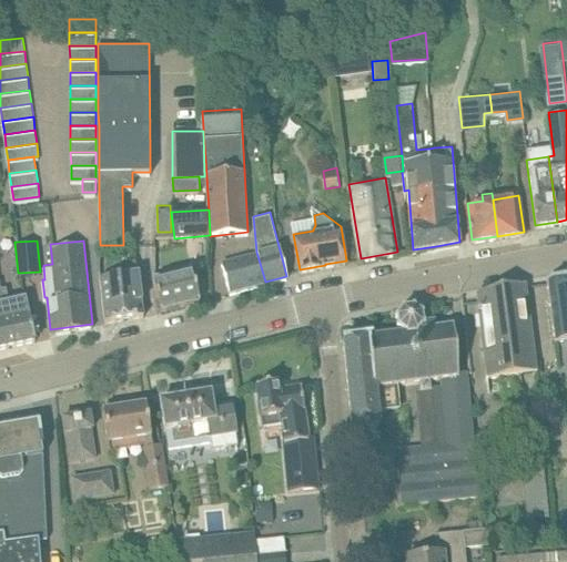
[(222,261),(230,292),(265,282),(256,252),(222,261)]
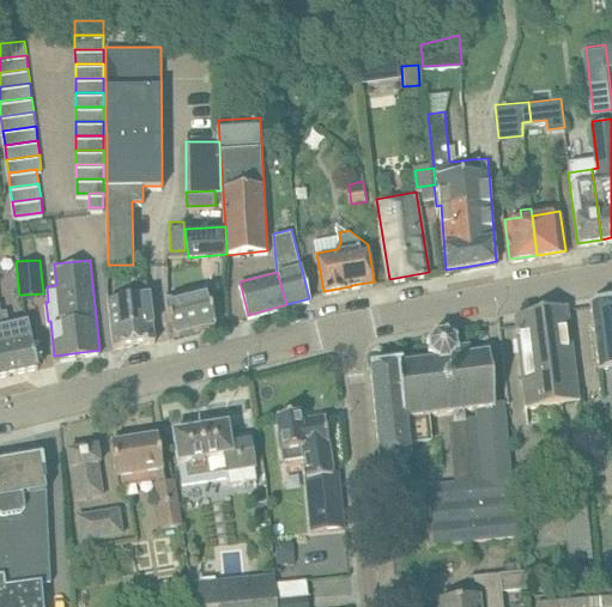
[(107,297),(114,345),(155,339),(146,278),(137,279),(122,296),(107,297)]
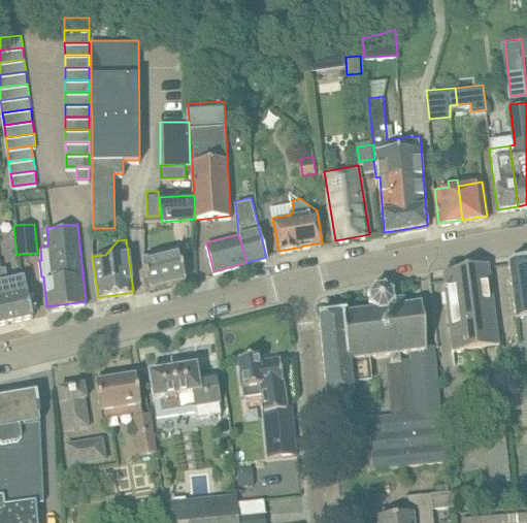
[(165,254),(142,259),(150,287),(186,278),(177,244),(164,248),(165,254)]
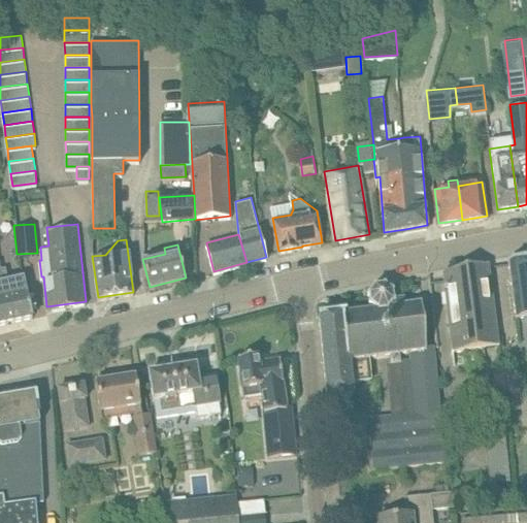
[(508,257),(516,315),(526,313),(526,254),(523,255),(508,257)]
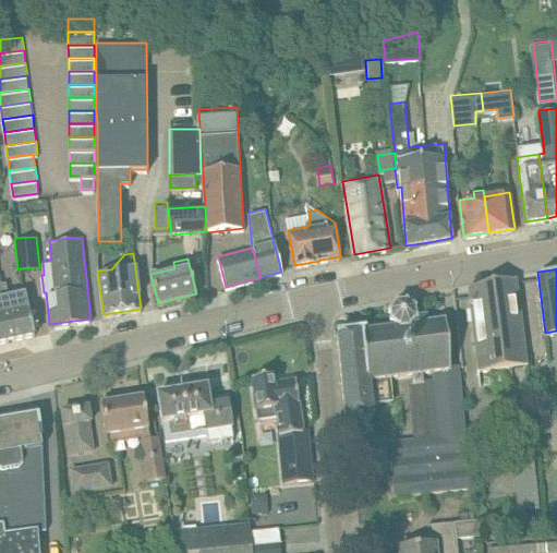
[(527,363),(516,276),(470,285),(480,369),(527,363)]
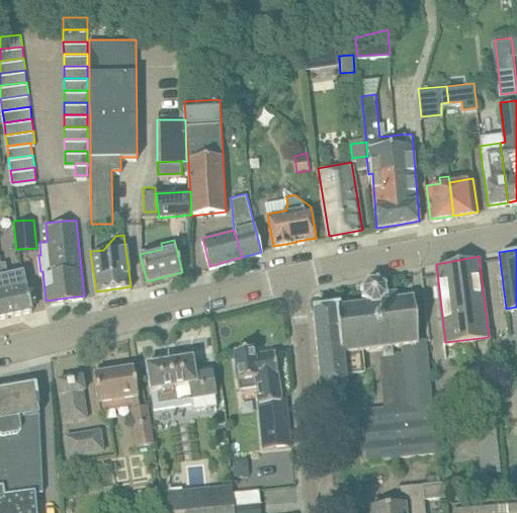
[(23,270),(8,273),(7,264),(1,264),(0,258),(0,315),(32,309),(23,270)]
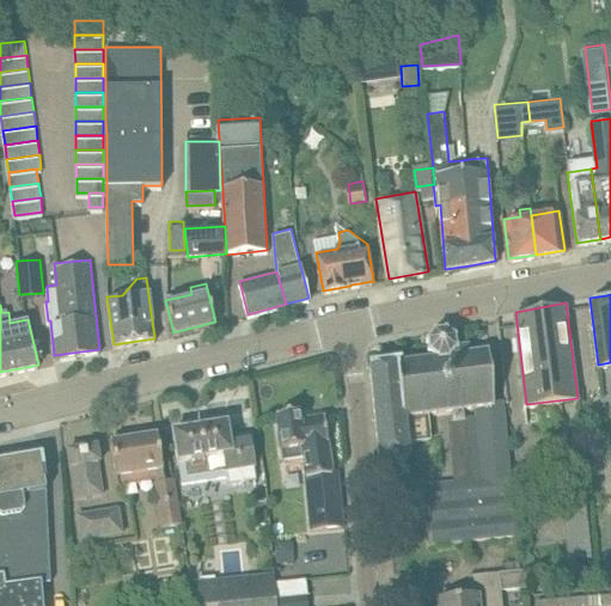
[(431,355),(397,360),(404,412),(427,410),(448,406),(451,406),(452,417),(463,415),(462,405),(474,404),(495,402),(495,399),(489,348),(470,349),(470,342),(457,344),(456,336),(457,335),(456,334),(454,334),(447,328),(447,326),(445,326),(445,328),(435,329),(435,328),(433,329),(434,330),(428,337),(427,337),(427,340),(428,340),(429,349),(428,349),(429,352),(431,350),(431,355)]
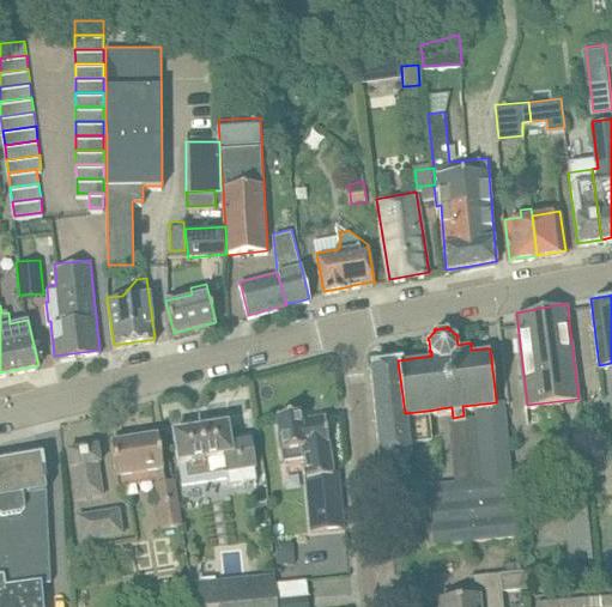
[(398,360),(371,364),(381,460),(411,455),(408,439),(431,436),(428,411),(405,413),(398,360)]
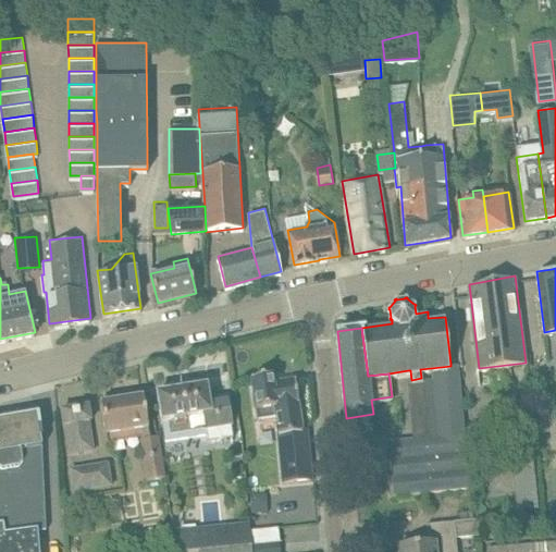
[(458,363),(451,364),(451,366),(431,368),(439,432),(394,438),(394,439),(396,439),(397,455),(393,455),(393,456),(394,456),(396,473),(392,474),(392,475),(393,474),(395,490),(393,491),(393,492),(471,486),(466,429),(465,429),(458,363)]
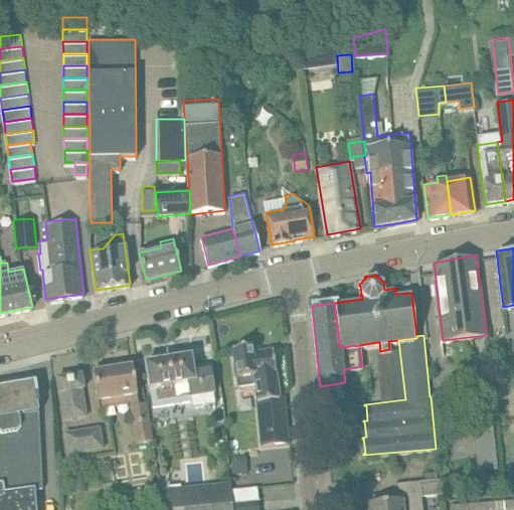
[(255,381),(259,407),(263,442),(287,440),(283,394),(279,395),(276,370),(277,369),(274,349),(252,351),(251,345),(233,347),(238,383),(255,381)]
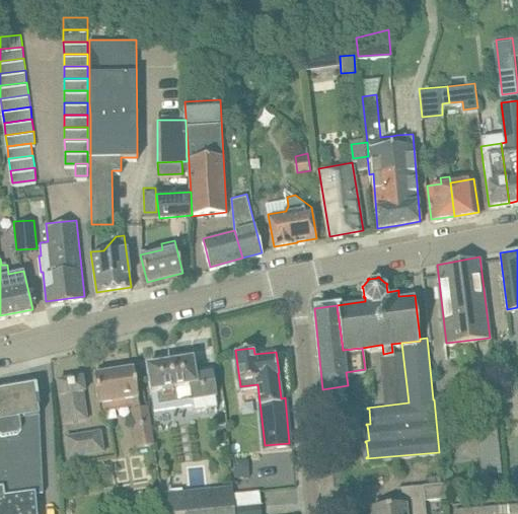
[(152,389),(155,407),(193,400),(195,409),(218,404),(216,392),(215,386),(212,367),(195,370),(193,357),(146,364),(150,384),(151,389),(152,389)]
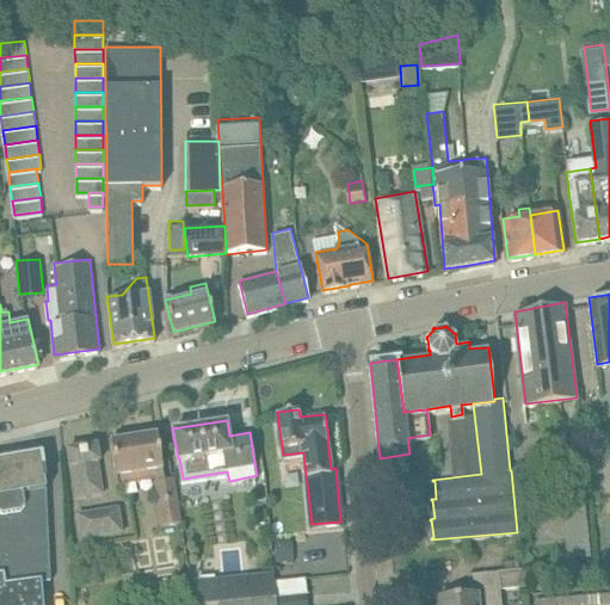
[(158,431),(111,439),(115,463),(117,474),(164,467),(161,455),(158,431)]
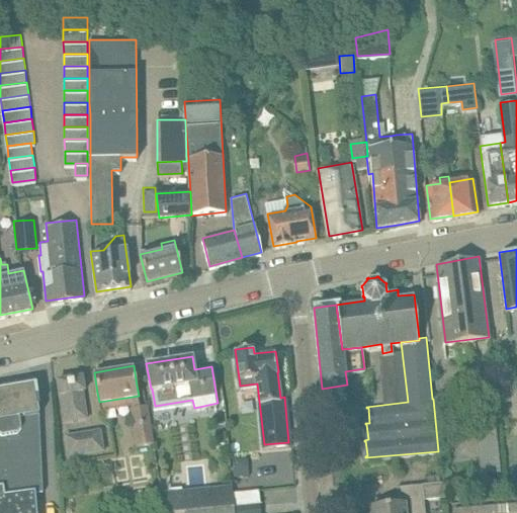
[(87,415),(82,389),(84,389),(82,374),(57,378),(60,393),(61,392),(66,419),(87,415)]
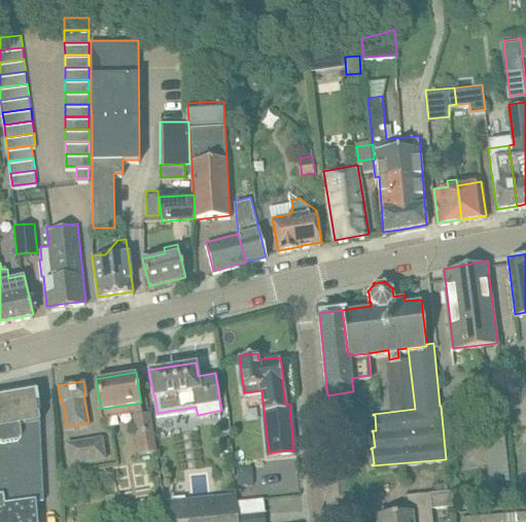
[(0,521),(37,521),(35,497),(43,496),(40,419),(35,389),(0,394),(0,521)]
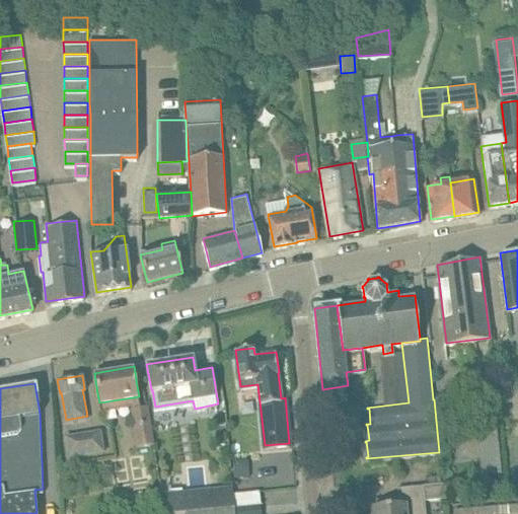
[(490,386),(469,389),(479,473),(500,471),(490,386)]
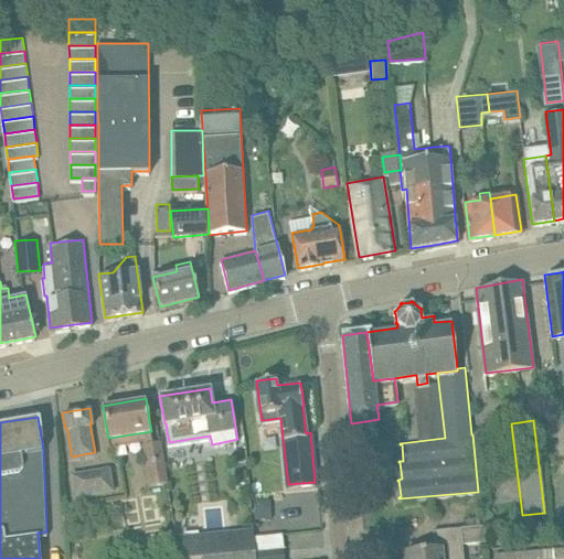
[(160,438),(142,441),(149,482),(168,480),(160,438)]
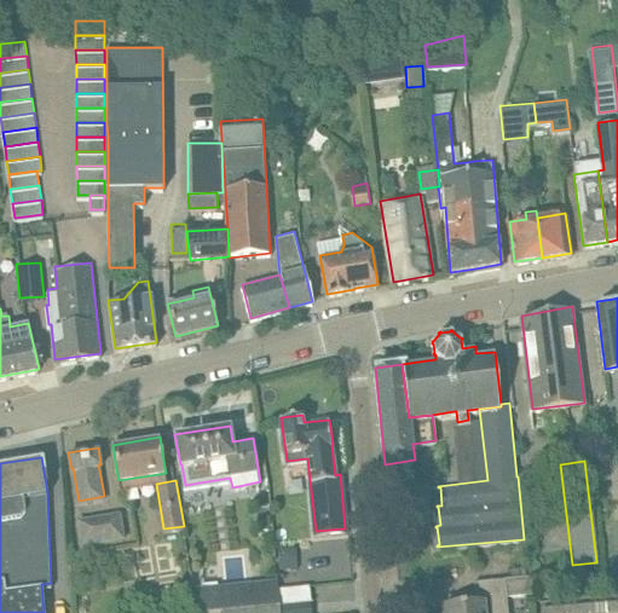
[(120,512),(79,518),(82,542),(123,536),(120,512)]
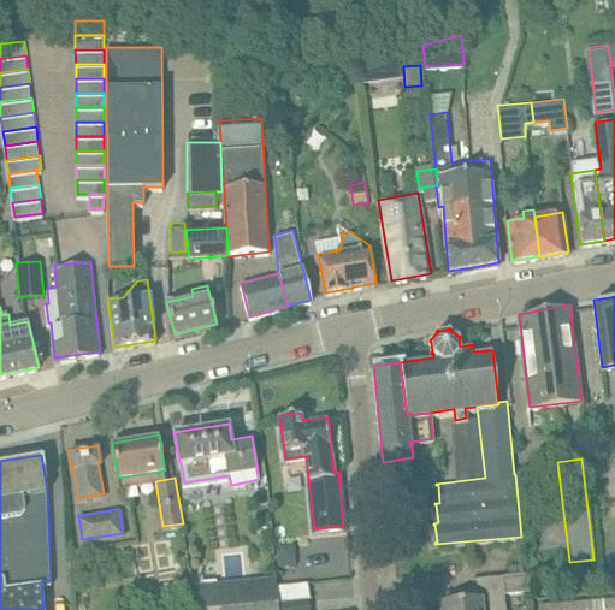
[(294,540),(277,542),(278,562),(295,561),(294,540)]
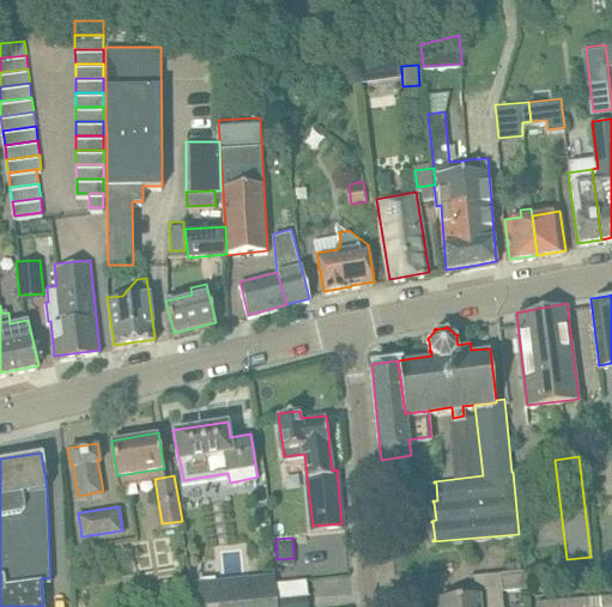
[(435,577),(437,606),(480,606),(498,606),(495,571),(476,572),(476,568),(452,570),(452,575),(435,577)]
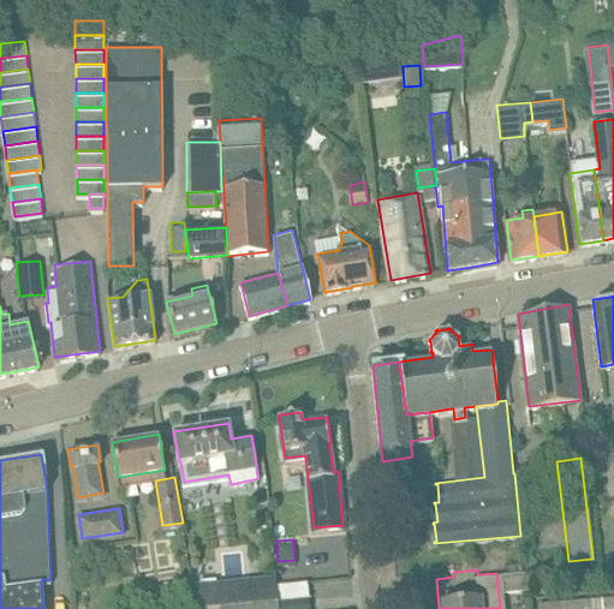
[(308,578),(276,584),(276,574),(246,578),(249,601),(279,598),(279,597),(311,595),(308,578)]
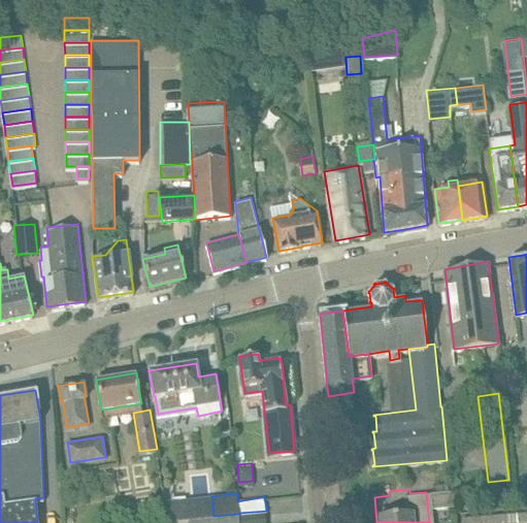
[(195,518),(193,498),(187,499),(187,494),(175,495),(176,500),(170,500),(172,520),(189,519),(195,518)]
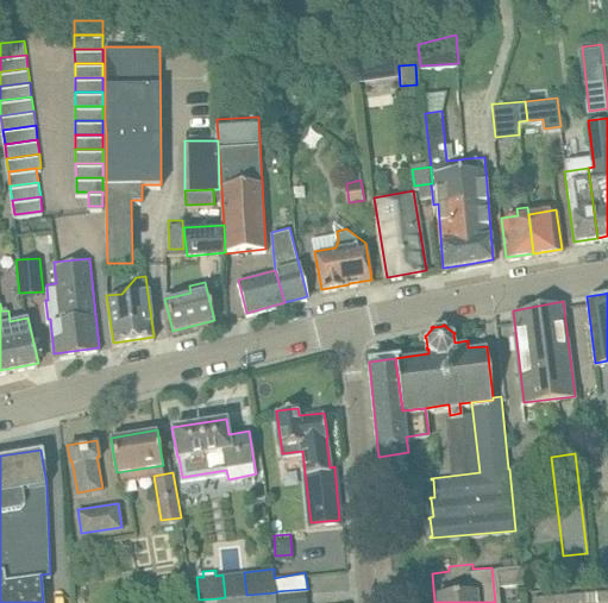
[(600,601),(599,589),(566,591),(568,602),(600,601)]
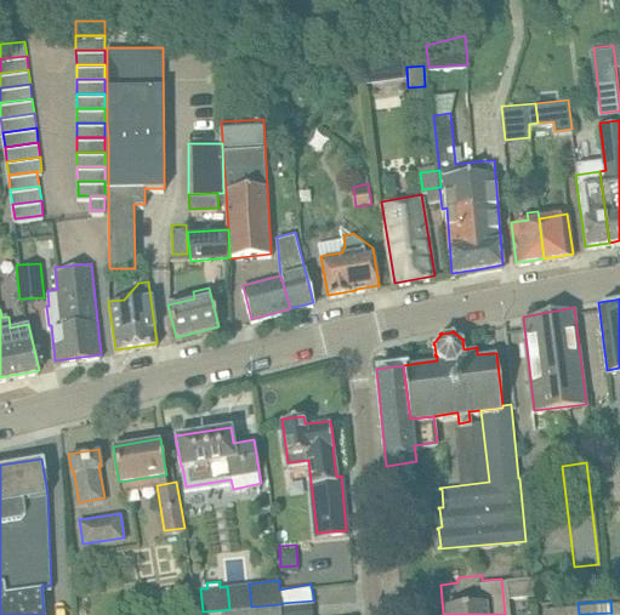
[(575,614),(579,614),(578,603),(544,605),(544,614),(575,614)]
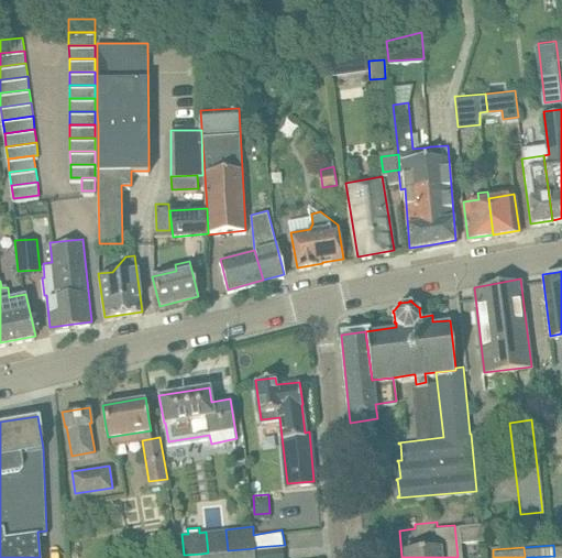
[(201,554),(201,557),(255,557),(255,548),(228,550),(208,553),(201,554)]
